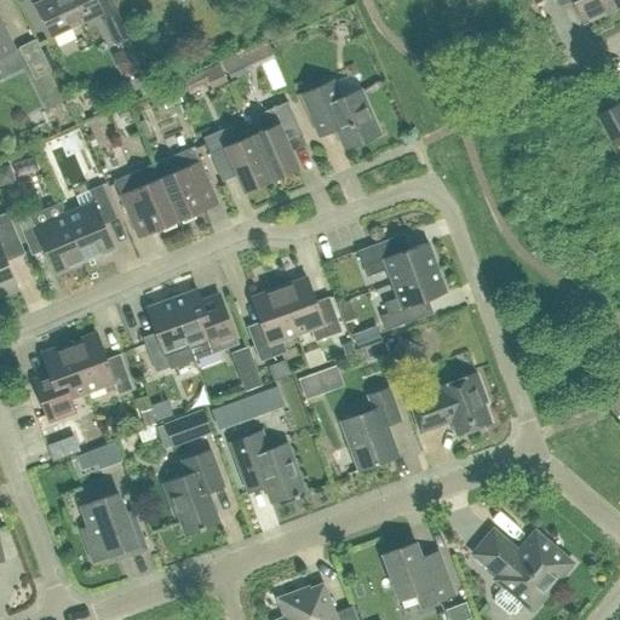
[(45,0),(36,4),(53,38),(102,15),(116,45),(131,38),(113,0),(45,0)]
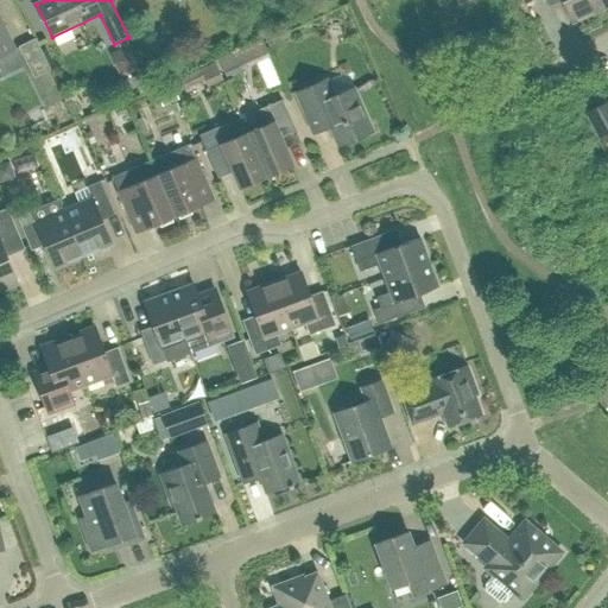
[(595,11),(590,0),(546,0),(549,5),(559,0),(561,0),(571,21),(595,11)]
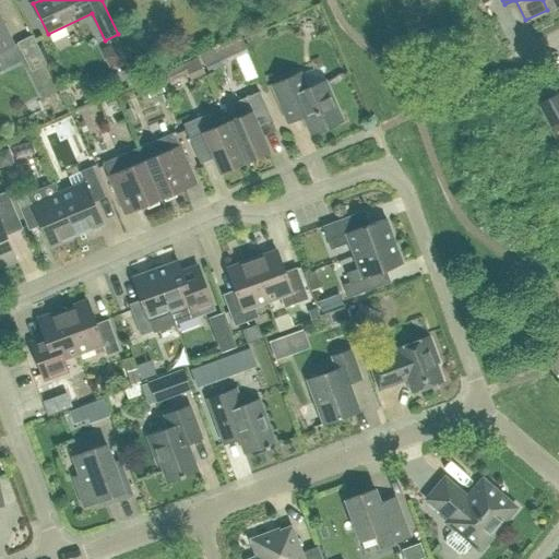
[(558,0),(543,0),(547,10),(558,3),(558,0)]
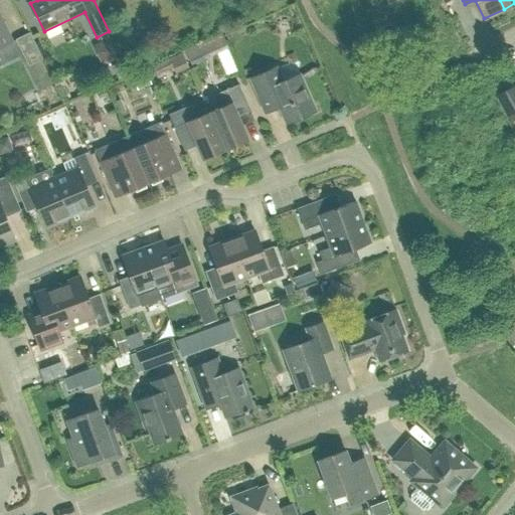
[(0,48),(13,42),(0,15),(0,66),(6,63),(0,50),(0,48)]
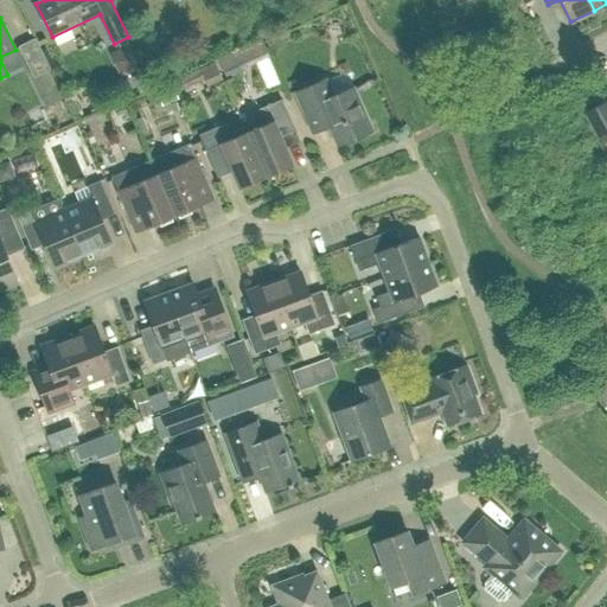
[(55,77),(36,37),(18,45),(33,77),(37,75),(40,83),(55,77)]
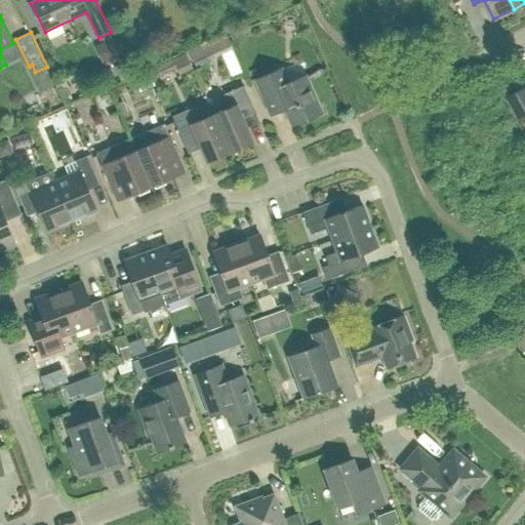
[(116,35),(102,40),(113,69),(127,63),(116,35)]
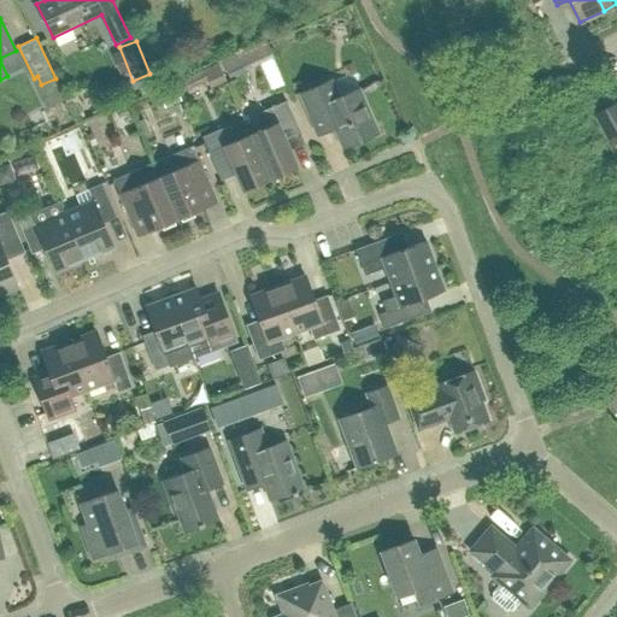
[(222,60),(230,77),(245,71),(236,53),(222,60)]
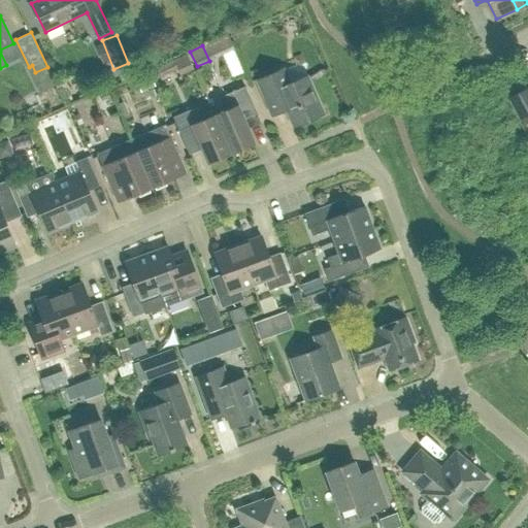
[(187,54),(162,65),(167,74),(177,69),(180,75),(194,69),(187,54)]
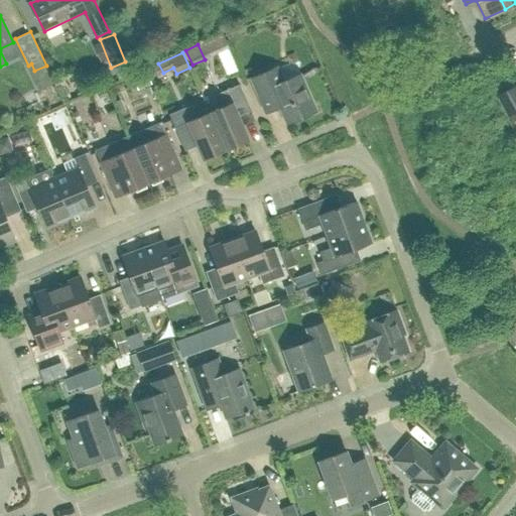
[(276,100),(286,123),(316,111),(300,74),(283,81),(277,67),(250,78),(262,106),(276,100)]
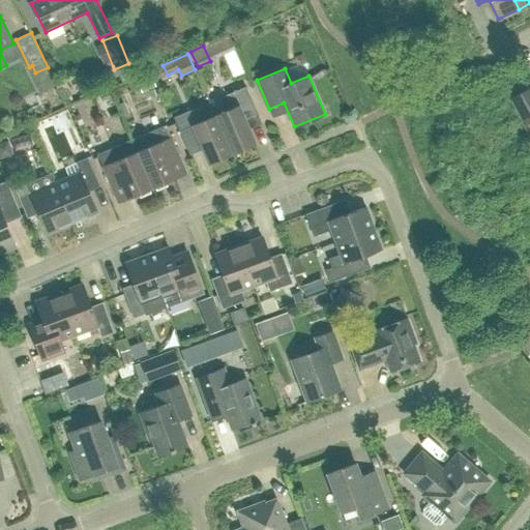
[(150,72),(136,79),(142,91),(155,86),(150,72)]
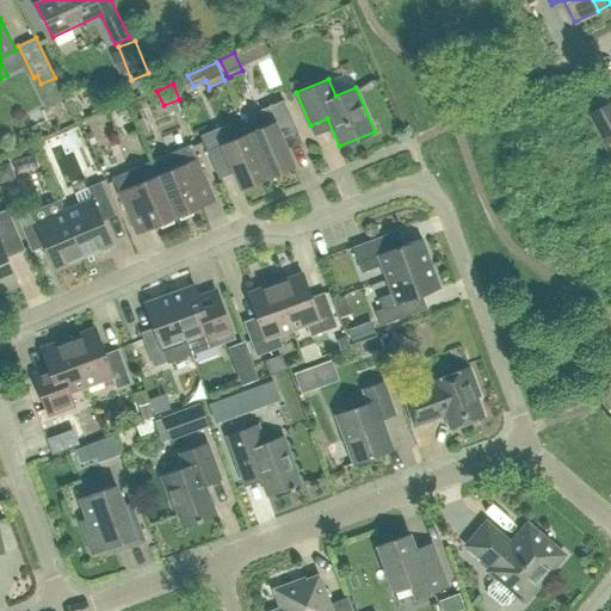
[(248,133),(267,177),(294,166),(283,141),(298,134),(283,99),(258,111),(264,125),(248,133)]
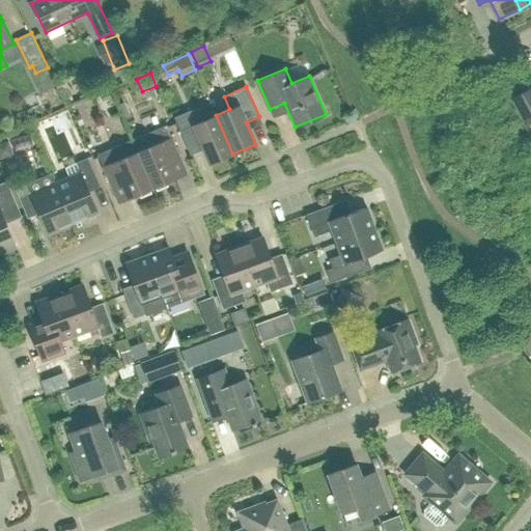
[(530,117),(530,86),(509,99),(523,122),(530,117)]
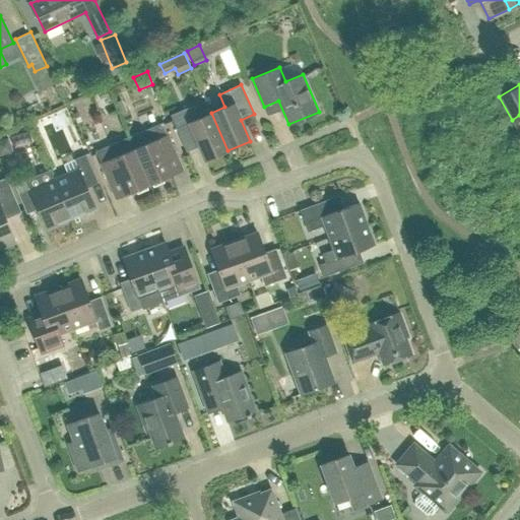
[(228,150),(211,113),(198,119),(192,106),(171,115),(176,129),(189,123),(205,160),(228,150)]
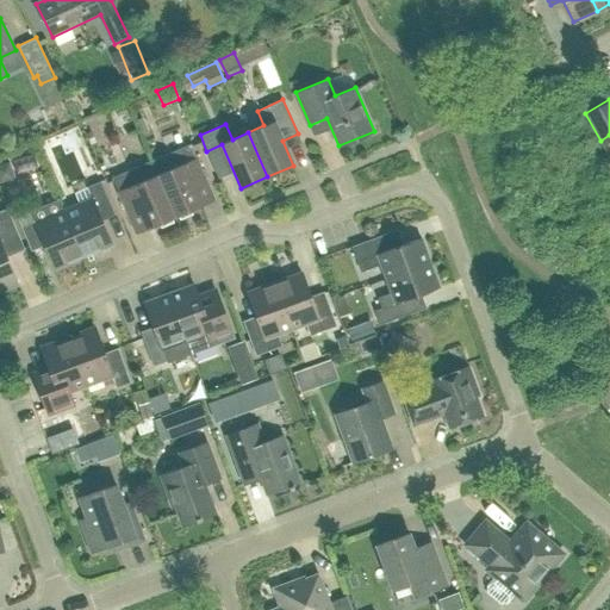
[(151,161),(175,216),(215,199),(206,180),(191,143),(151,161)]
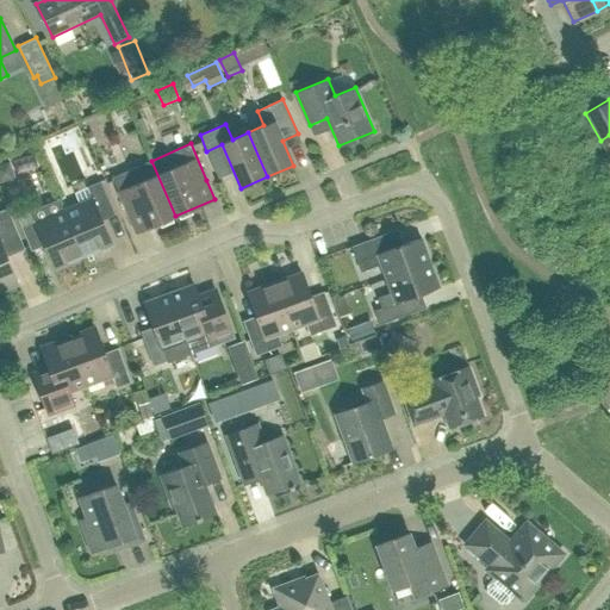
[(0,182),(14,178),(8,161),(0,163),(0,182)]
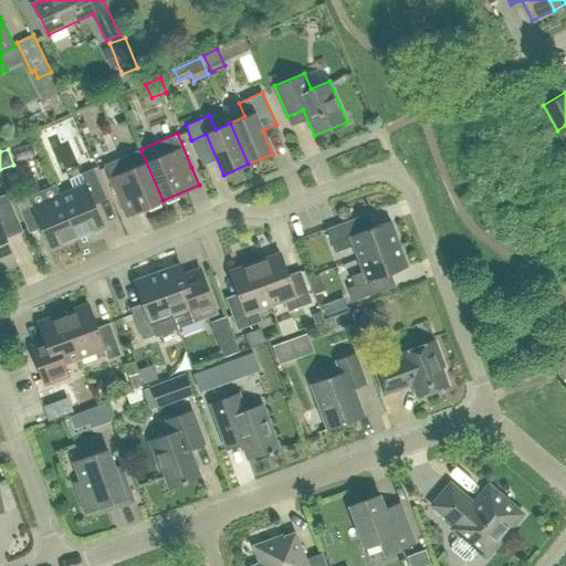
[(163,200),(140,149),(104,165),(118,198),(125,216),(138,211),(163,200)]
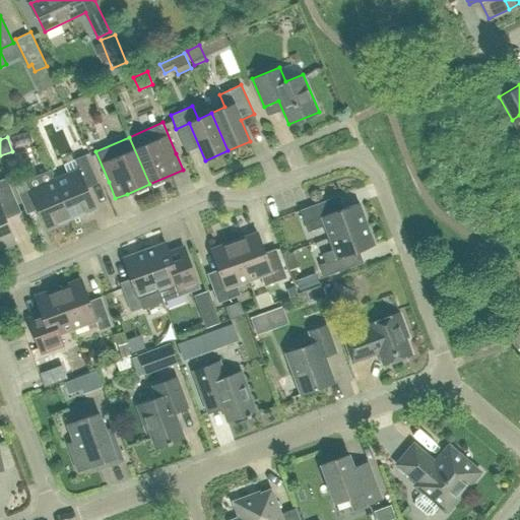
[(55,180),(71,217),(95,207),(87,188),(98,183),(85,154),(74,159),(79,170),(55,180)]
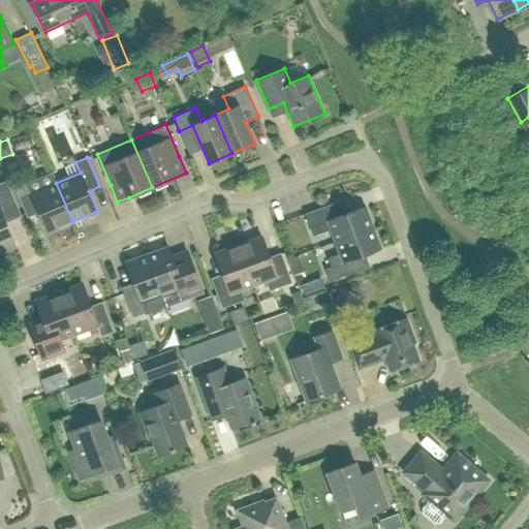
[(8,181),(18,177),(13,167),(4,172),(8,181)]
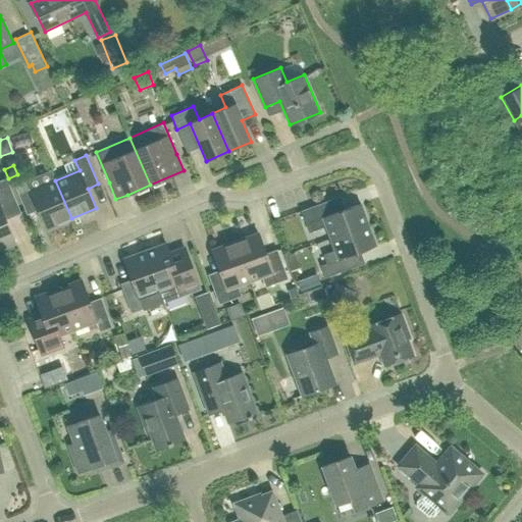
[(71,218),(55,180),(51,170),(14,186),(27,214),(38,209),(46,229),(71,218)]
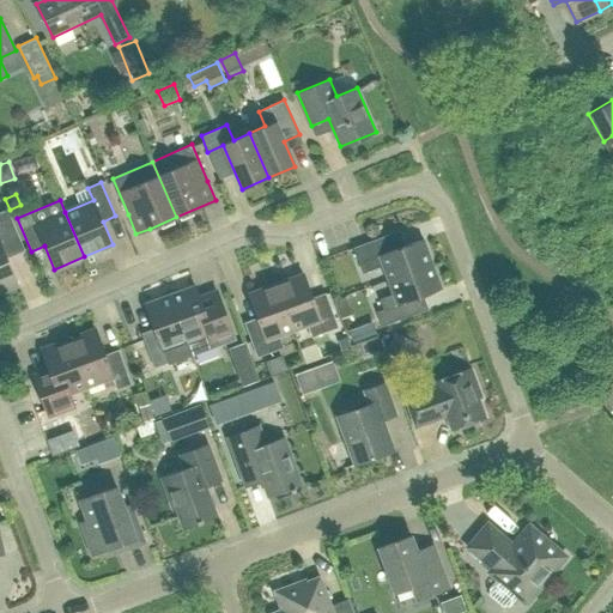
[(0,292),(19,284),(7,258),(25,250),(7,210),(0,212),(0,292)]
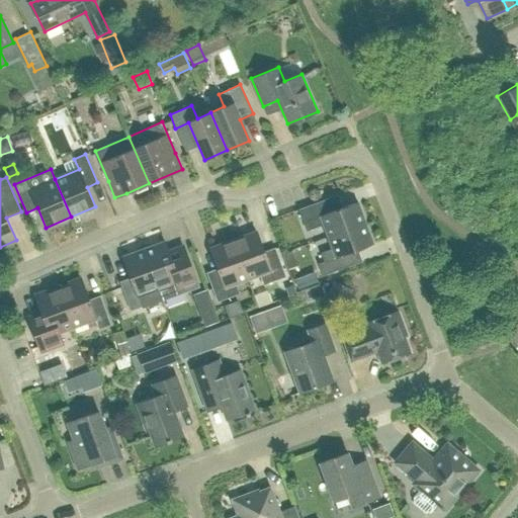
[(328,237),(365,223),(357,201),(333,210),(329,198),(298,209),(303,223),(309,221),(312,229),(324,225),(328,237)]
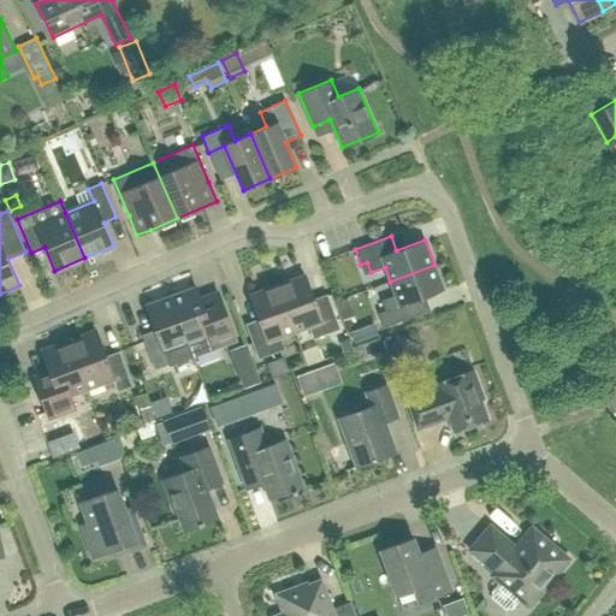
[(434,265),(390,282),(395,296),(381,301),(385,311),(378,314),(384,327),(420,314),(415,301),(444,290),(434,265)]
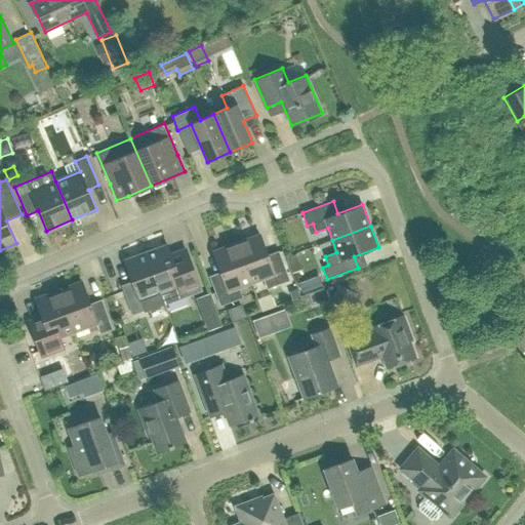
[(237,243),(251,282),(261,278),(266,289),(278,284),(289,280),(279,250),(268,254),(260,235),(237,243)]
